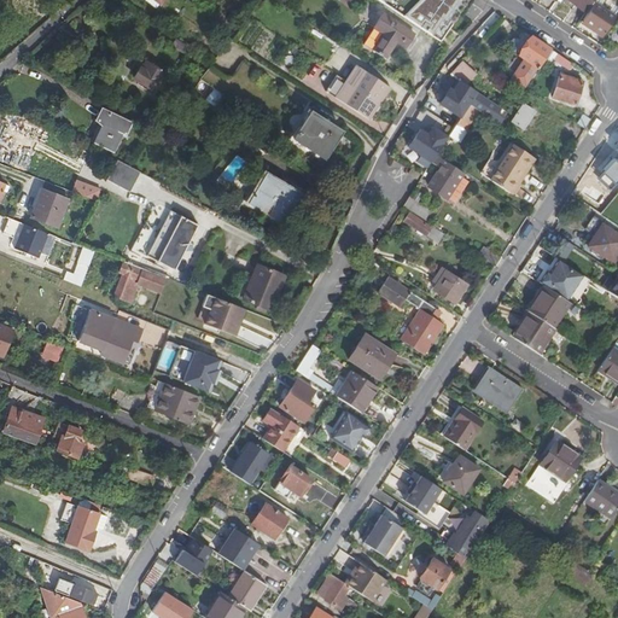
[(106,0),(97,0),(106,10),(112,5),(106,0)]
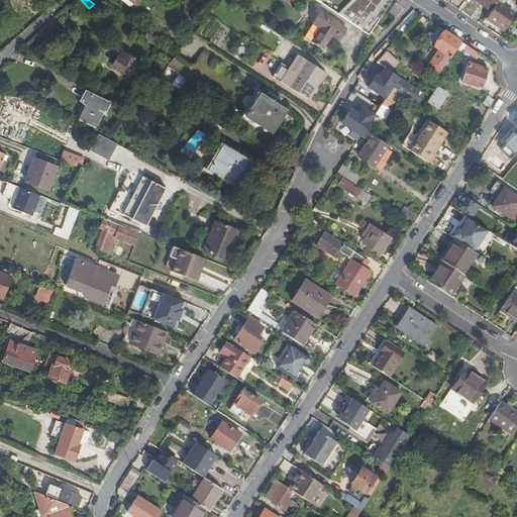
[(325,0),(352,17),(353,18),(355,18),(357,17),(359,16),(370,0),(325,0)]
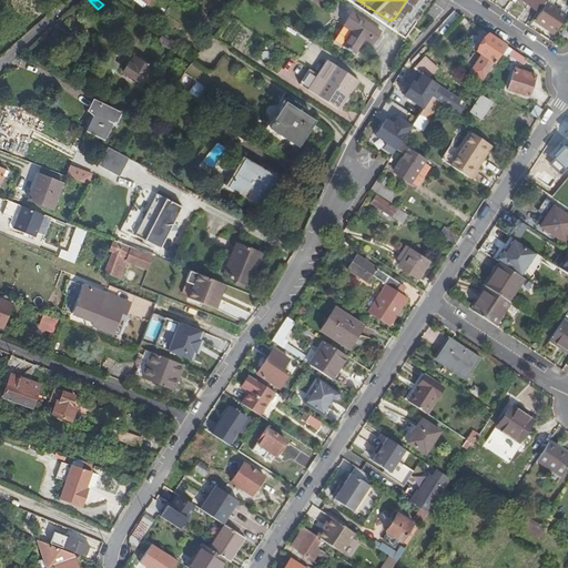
[(547,0),(524,0),(539,11),(545,3),(547,0)]
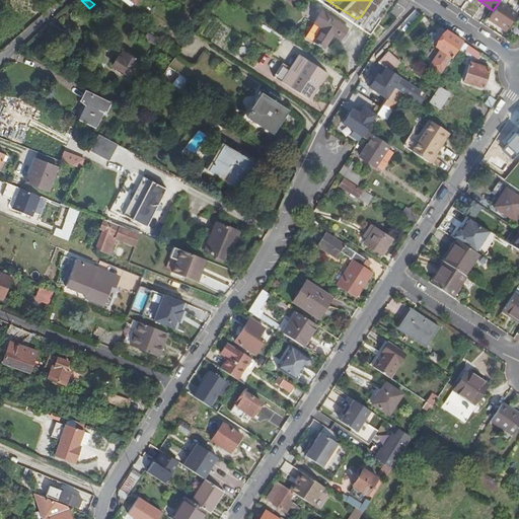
[(493,10),(489,16),(508,29),(517,15),(498,3),(493,10)]
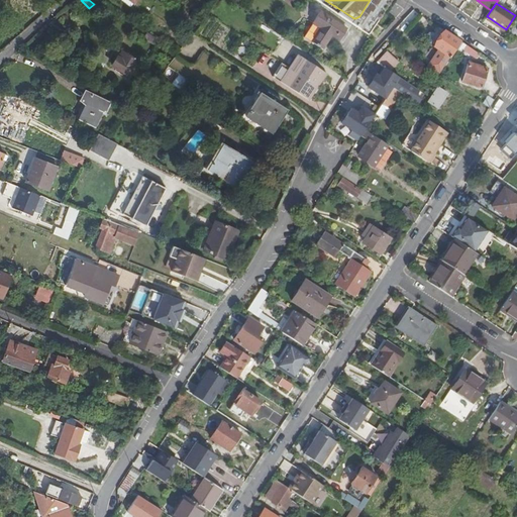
[(249,13),(237,5),(234,9),(246,17),(249,13)]
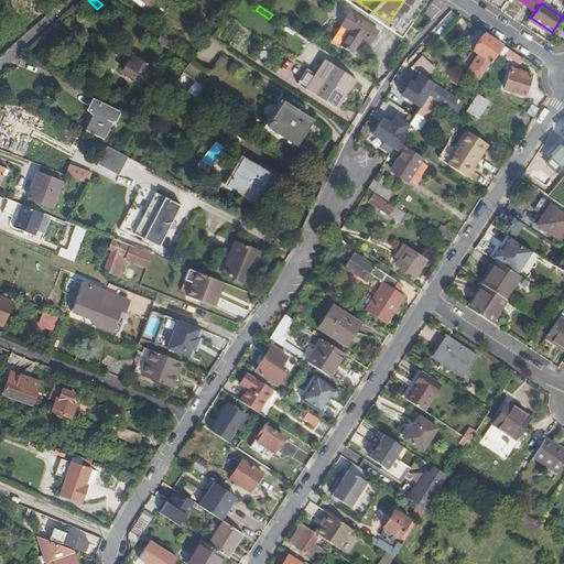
[(350,13),(342,25),(350,31),(340,45),(353,54),(362,39),(369,44),(378,32),(350,13)]
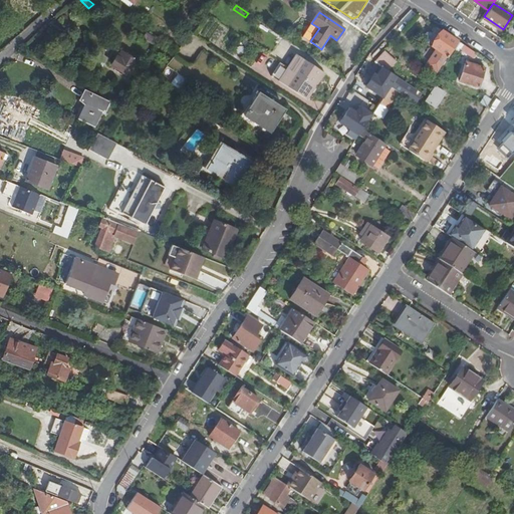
[(433,46),(447,56),(457,41),(442,31),(433,46)]
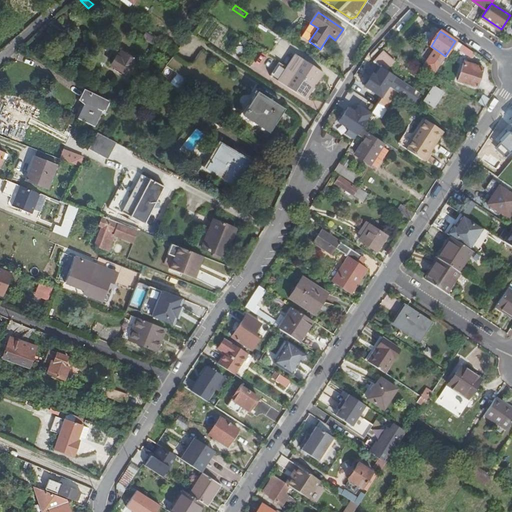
[(153,36),(146,32),(142,39),(153,45),(157,39),(153,36)]
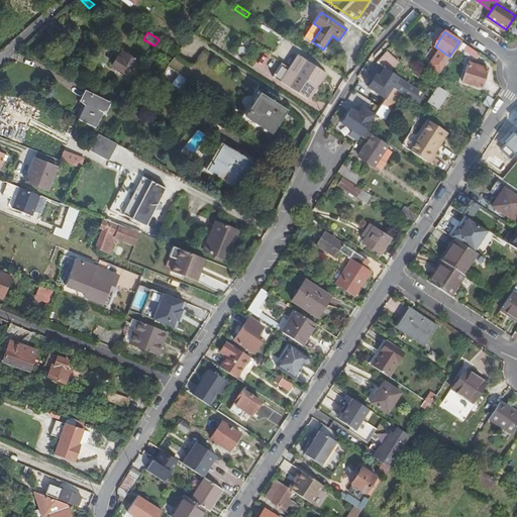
[(158,33),(154,36),(159,39),(171,47),(174,44),(158,33)]
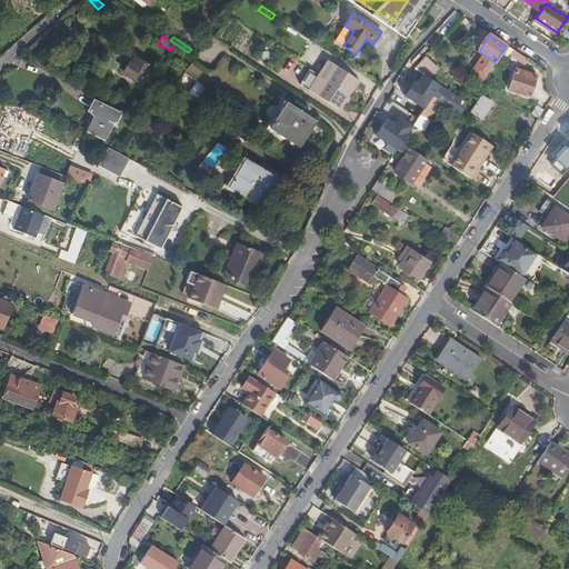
[(513,50),(510,55),(523,63),(527,59),(513,50)]
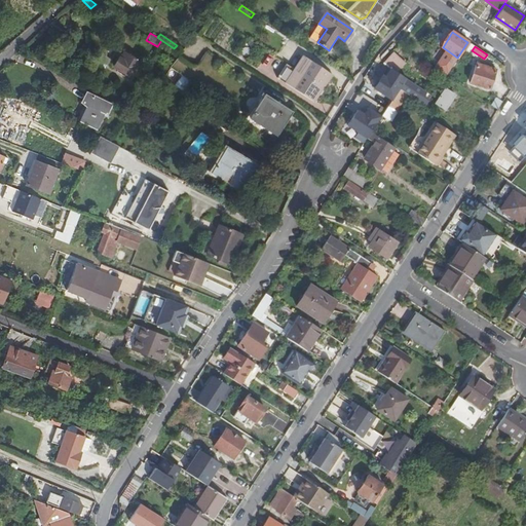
[(393,52),(386,60),(392,65),(400,58),(393,52)]
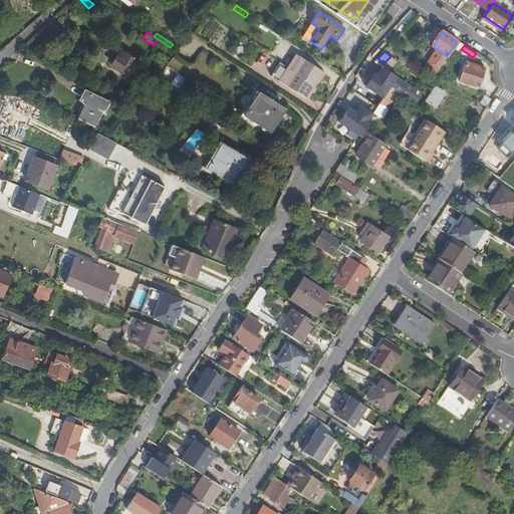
[(116,54),(109,64),(125,74),(135,60),(121,52),(118,56),(116,54)]
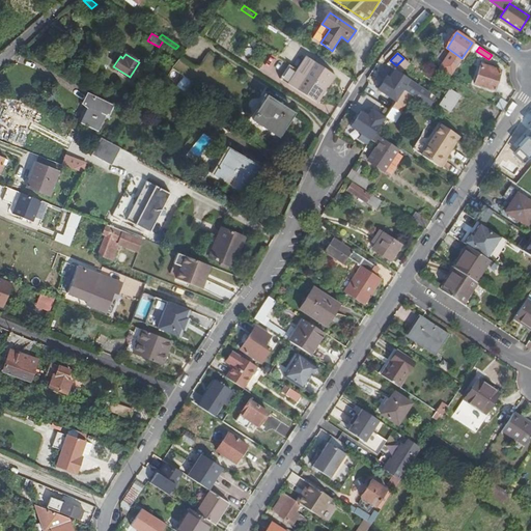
[(179,58),(171,67),(172,68),(179,73),(180,74),(173,85),(189,95),(196,84),(199,86),(217,60),(208,54),(200,66),(192,66),(179,58)]
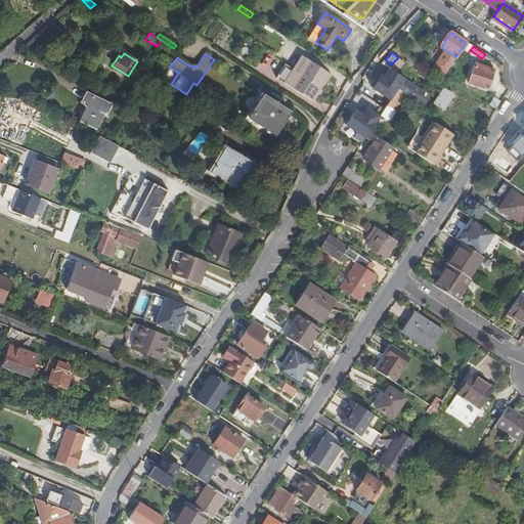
[(300,76),(308,61),(300,56),(292,71),(300,76)]
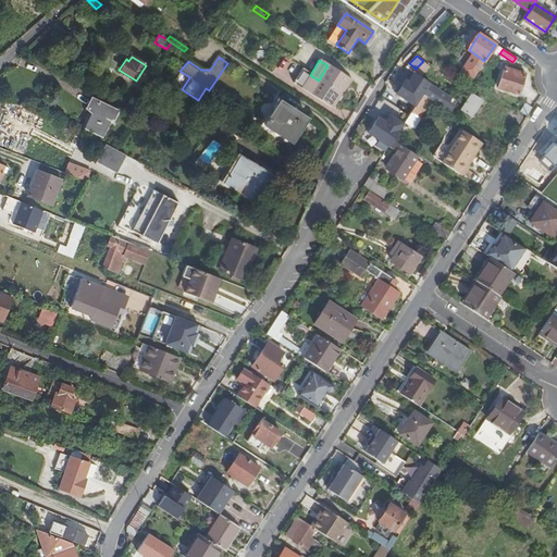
[(333,109),(337,102),(334,100),(344,85),(347,86),(351,79),(327,65),(319,81),(310,75),(302,89),(333,109)]
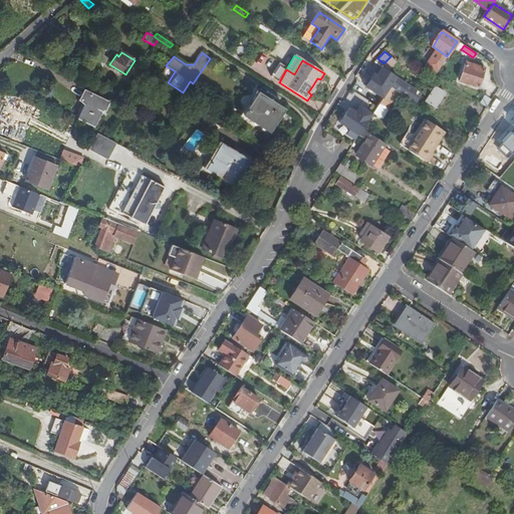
[(475,65),(466,62),(460,80),(478,86),(484,70),(475,67),(475,65)]
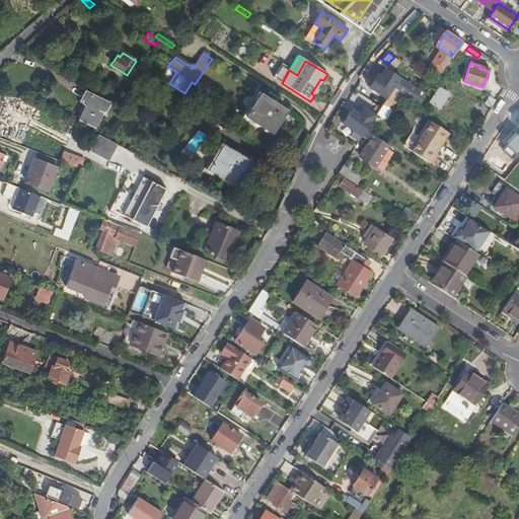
[(282,83),(289,70),(281,65),(273,77),(282,83)]
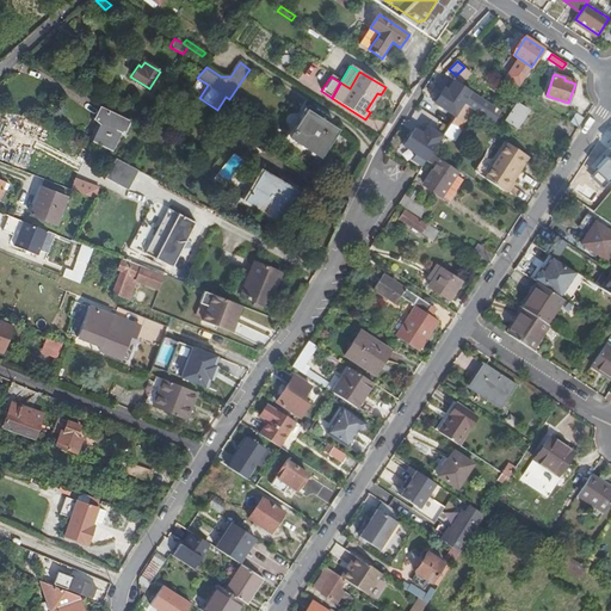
[(375,104),(381,94),(377,93),(366,110),(370,112),(375,104)]
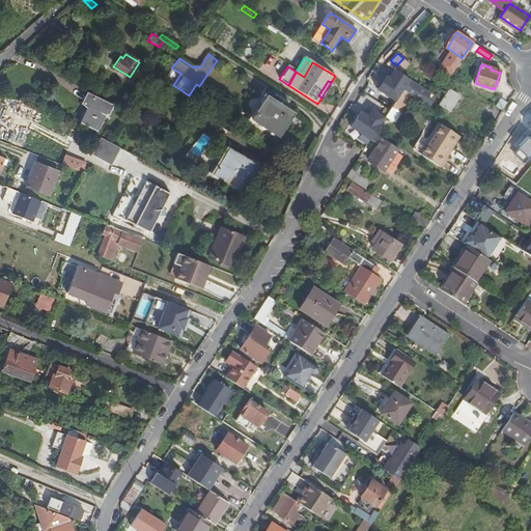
[(411,95),(421,103),(425,94),(409,83),(403,91),(411,95)]
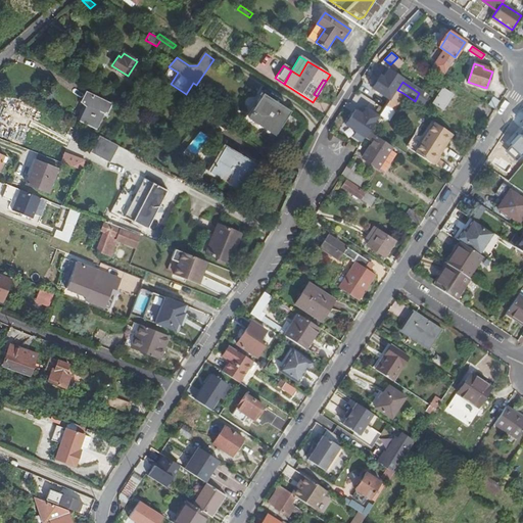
[(389,101),(396,90),(391,87),(384,98),(389,101)]
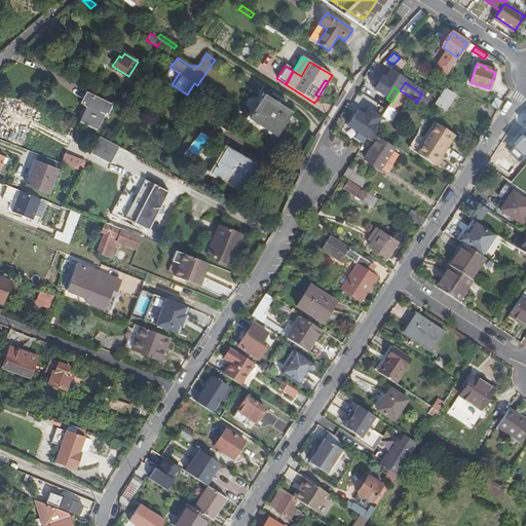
[(438,99),(436,102),(446,108),(454,95),(445,88),(438,99)]
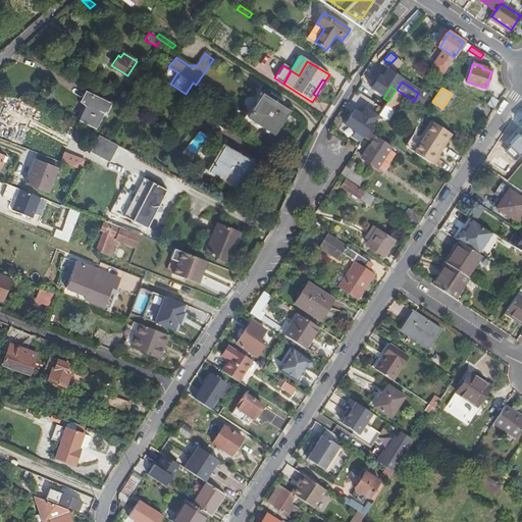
[(397,90),(396,89),(396,90),(388,101),(396,106),(404,94),(397,90)]
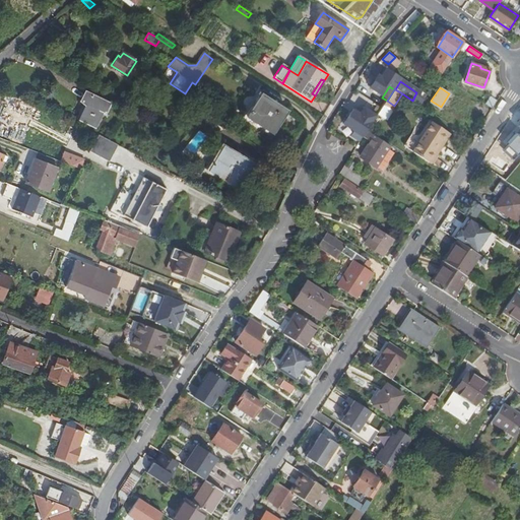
[(263,90),(247,117),(272,134),(287,112),(278,106),(280,103),(263,90)]
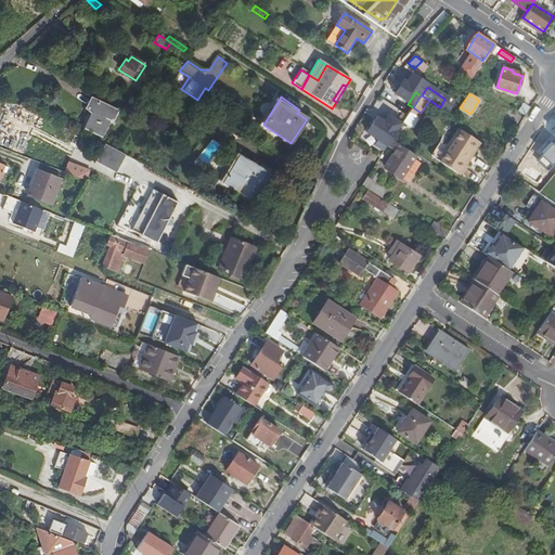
[(91,99),(87,108),(93,112),(86,128),(101,136),(110,119),(113,121),(117,112),(91,99)]
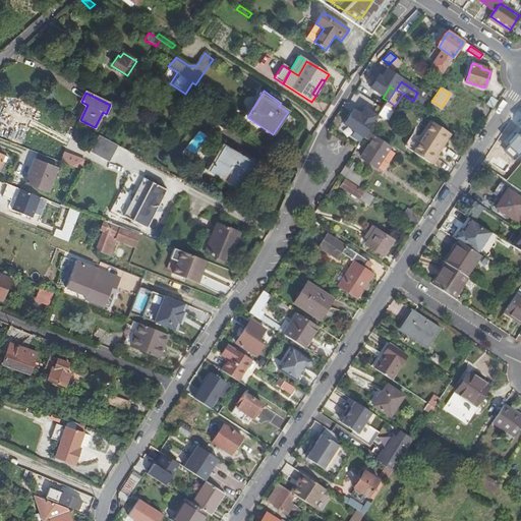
[(353,132),(351,136),(359,141),(378,112),(356,99),(341,124),(353,132)]
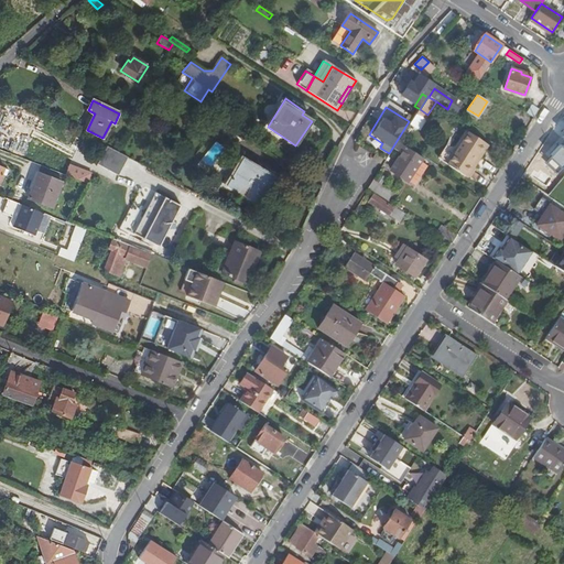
[(31,121),(34,115),(20,108),(18,114),(11,111),(8,119),(4,118),(0,129),(0,139),(14,144),(22,125),(19,122),(21,117),(31,121)]
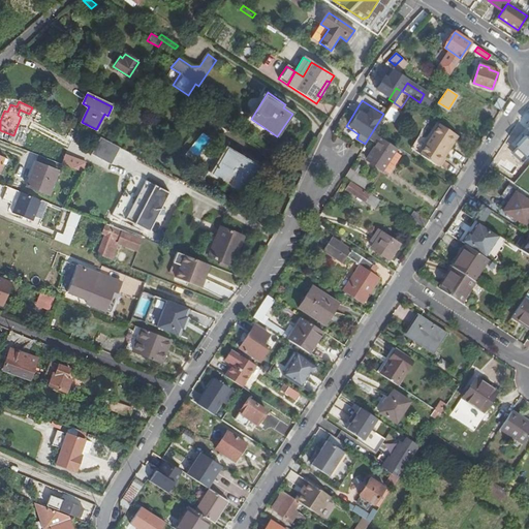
[(128,111),(131,104),(125,101),(121,106),(128,111)]
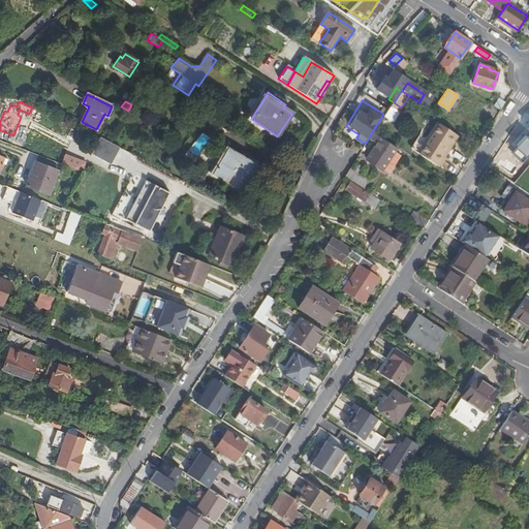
[(401,107),(394,102),(390,107),(398,113),(401,107)]
